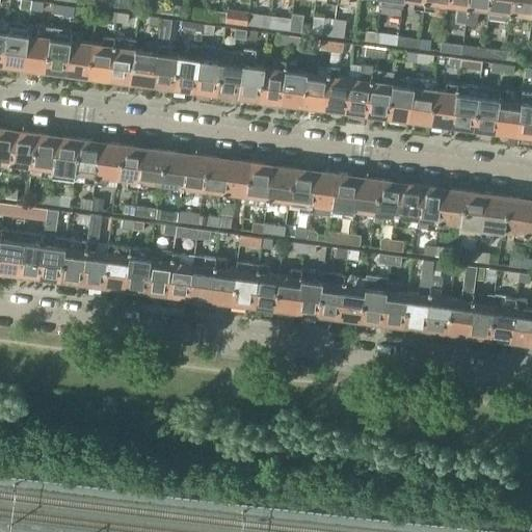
[(20,0),(20,8),(30,9),(32,1),(24,0),(20,0)]
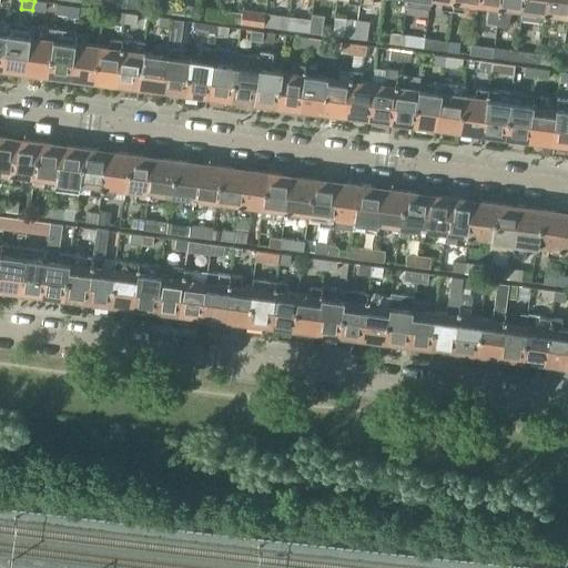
[(139,0),(127,0),(127,8),(138,10),(139,0)]
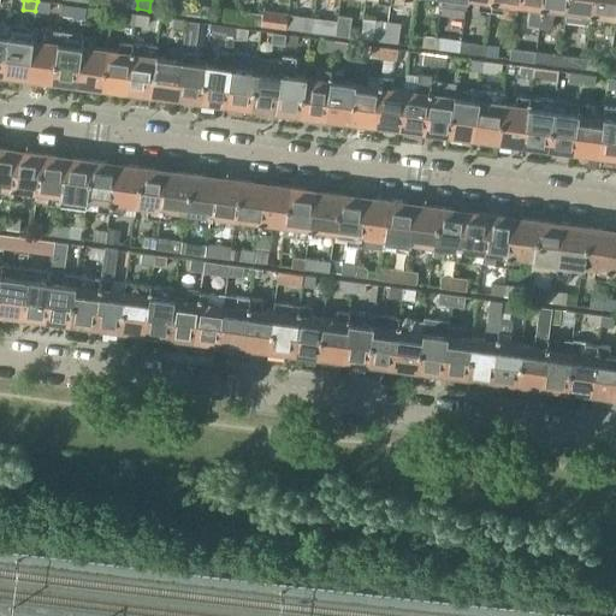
[(454,0),(440,0),(440,5),(438,16),(451,17),(454,0)]
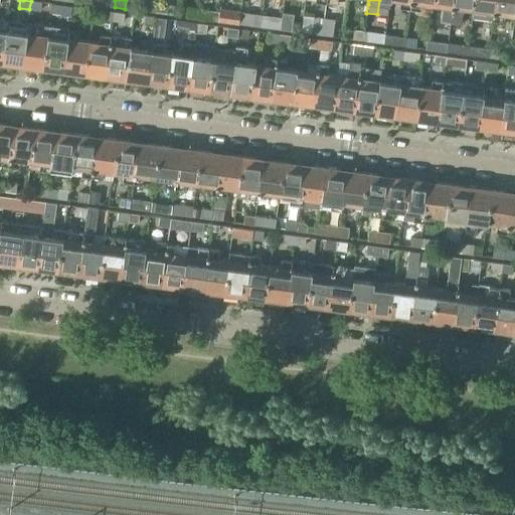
[(399,0),(399,8),(409,9),(410,0),(399,0)]
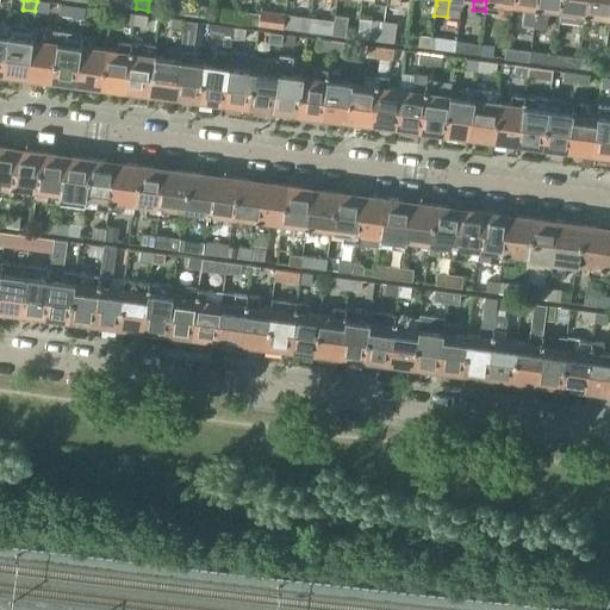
[(498,2),(510,5),(510,0),(486,0),(485,11),(497,13),(498,2)]
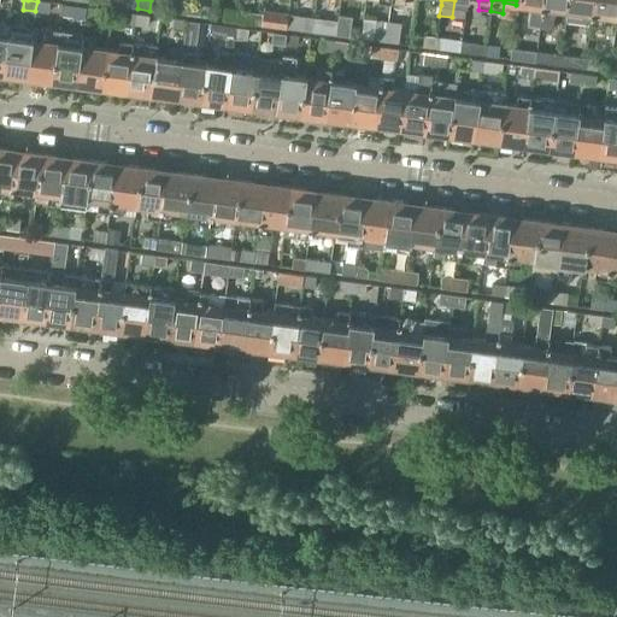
[(527,27),(539,29),(542,0),(516,0),(516,5),(529,6),(527,27)]
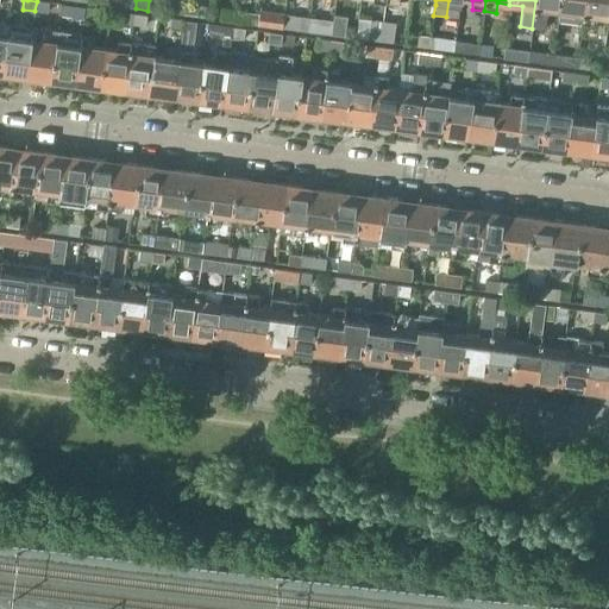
[(548,10),(560,11),(560,0),(535,0),(532,29),(545,30),(546,19),(548,10)]
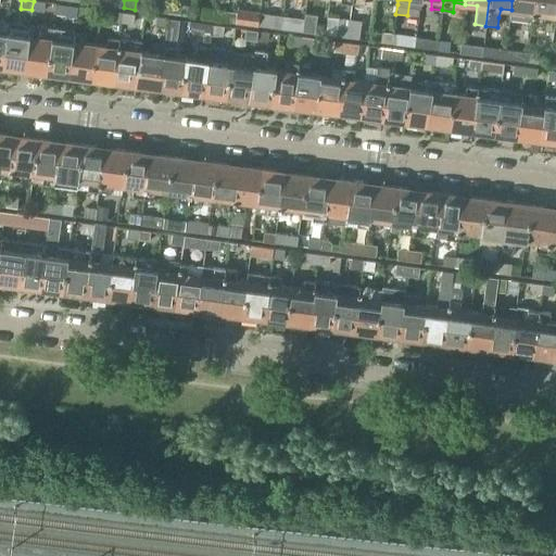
[(510,19),(532,22),(534,0),(512,0),(512,10),(510,19)]
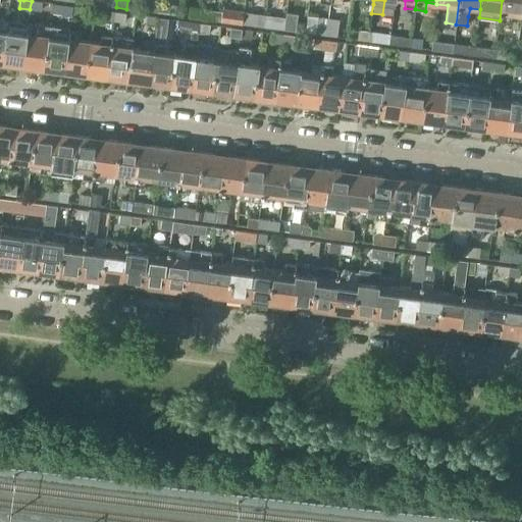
[(511,13),(521,15),(521,8),(521,0),(502,0),(500,20),(510,21),(511,13)]
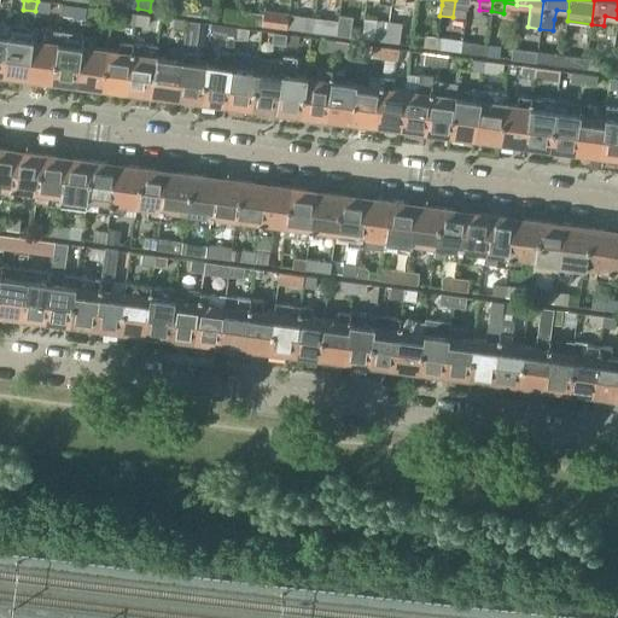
[(38,1),(35,11),(48,13),(50,3),(38,1)]
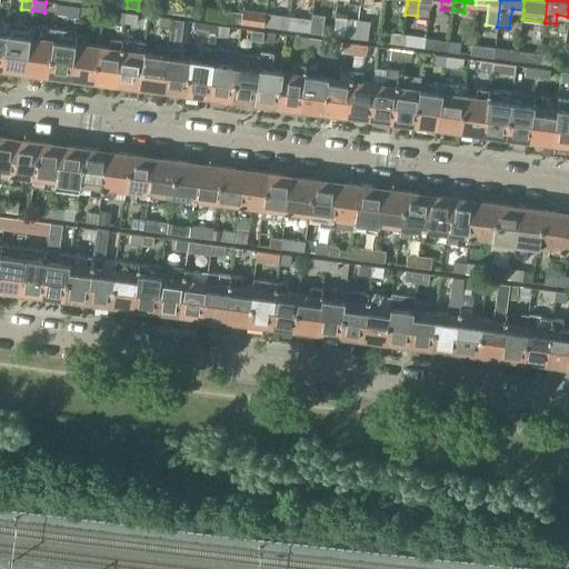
[(160,12),(172,15),(173,5),(161,2),(160,12)]
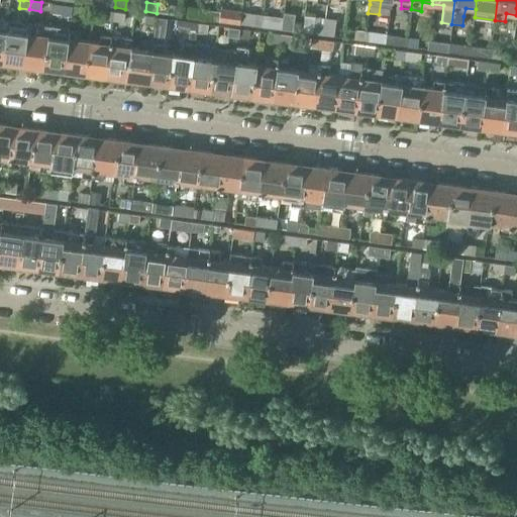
[(60,14),(71,16),(72,6),(62,4),(60,14)]
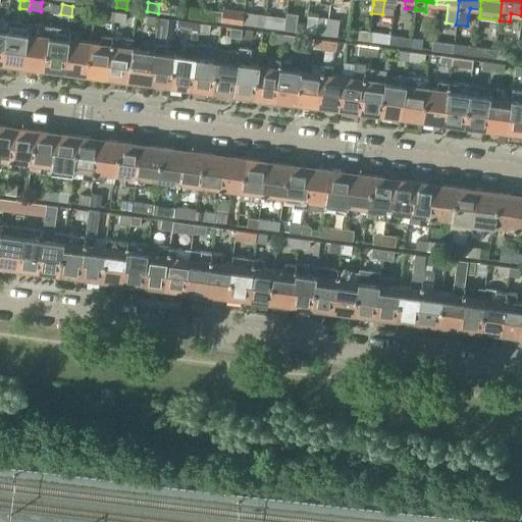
[(159,4),(158,13),(169,14),(170,5),(159,4)]
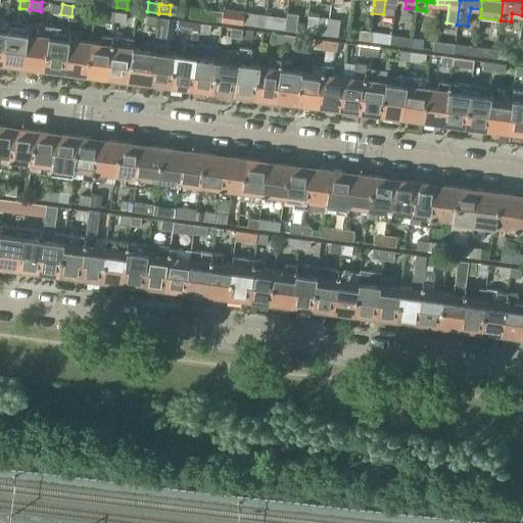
[(264,28),(266,15),(267,5),(259,4),(257,17),(243,15),(242,25),(264,28)]
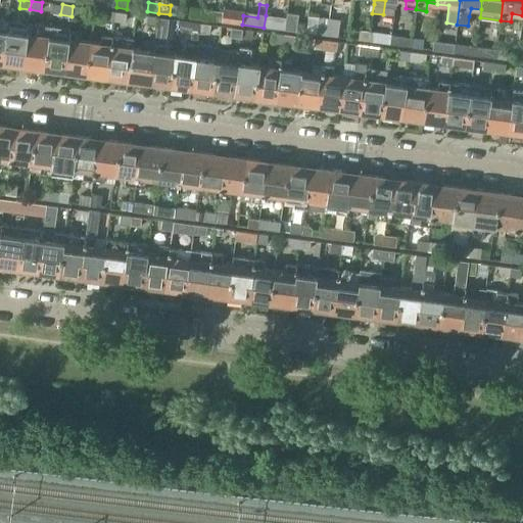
[(73,6),(72,16),(82,17),(84,7),(73,6)]
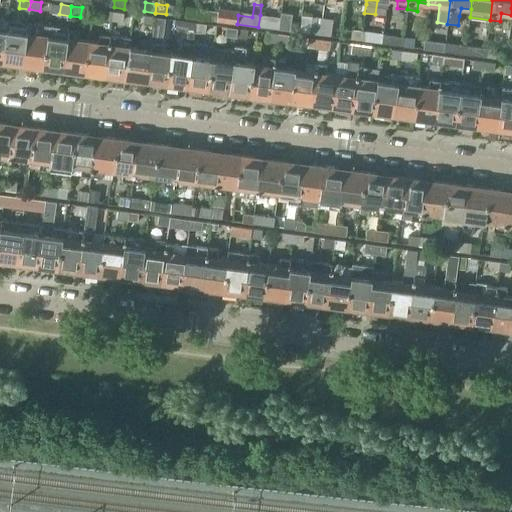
[(216,21),(237,24),(238,15),(239,10),(217,7),(217,12),(216,21)]
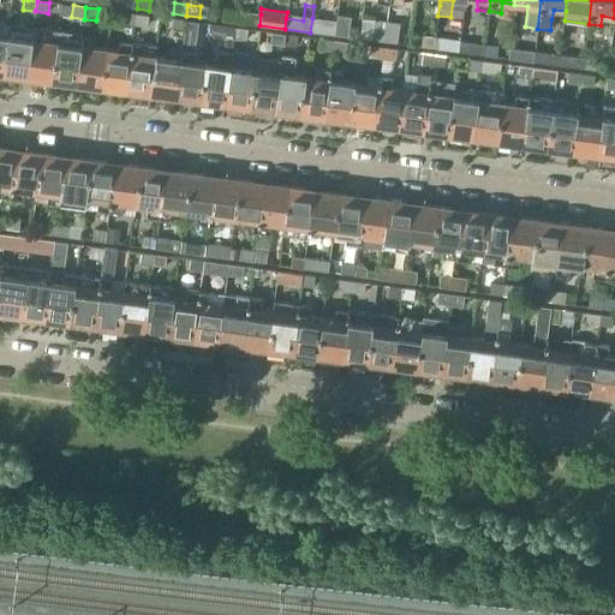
[(222,21),(236,22),(237,11),(224,10),(222,21)]
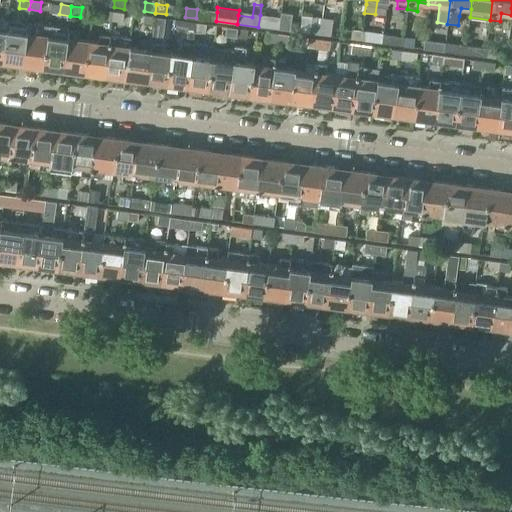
[(207,20),(216,21),(217,12),(197,9),(196,18),(207,20)]
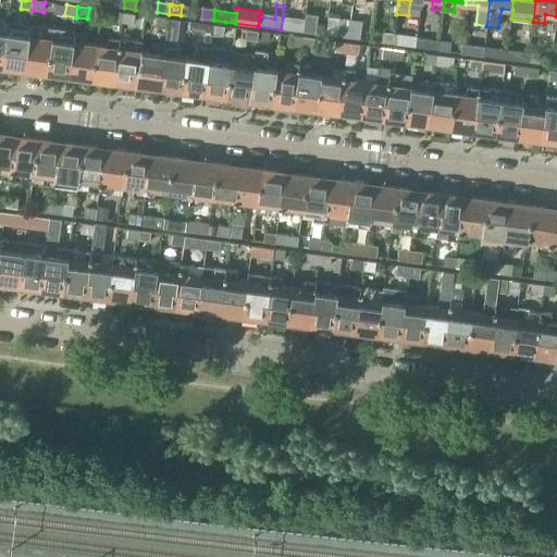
[(110,22),(121,23),(122,12),(111,11),(110,22)]
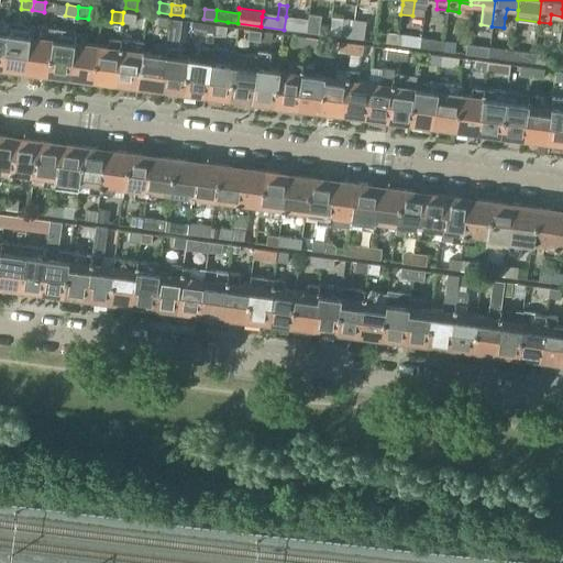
[(123,12),(122,23),(134,24),(135,14),(123,12)]
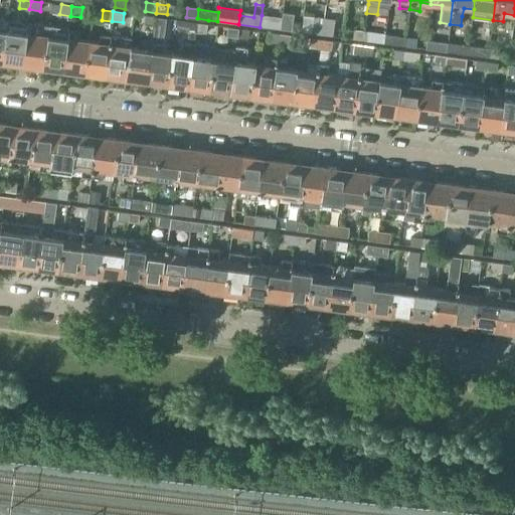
[(281,20),(280,29),(291,31),(293,15),(282,14),(281,18),(281,20)]
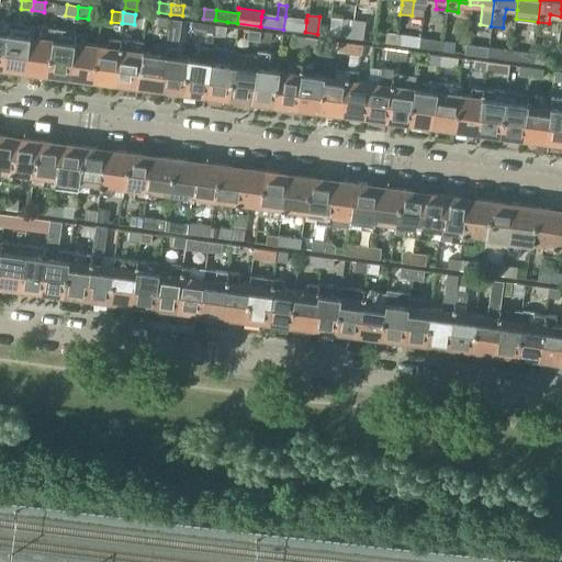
[(283,30),(305,32),(306,22),(306,20),(285,17),(283,30)]
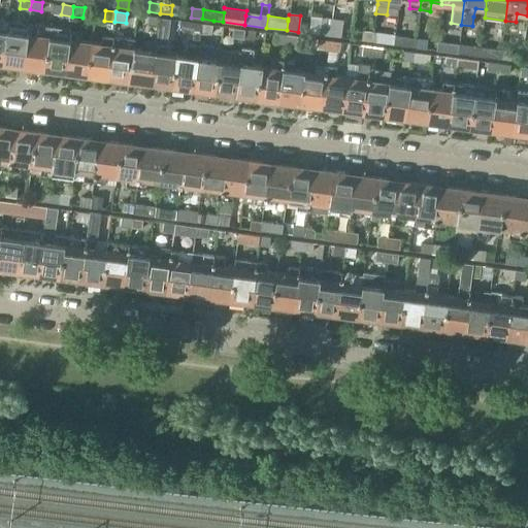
[(159,18),(147,17),(146,26),(158,27),(159,18)]
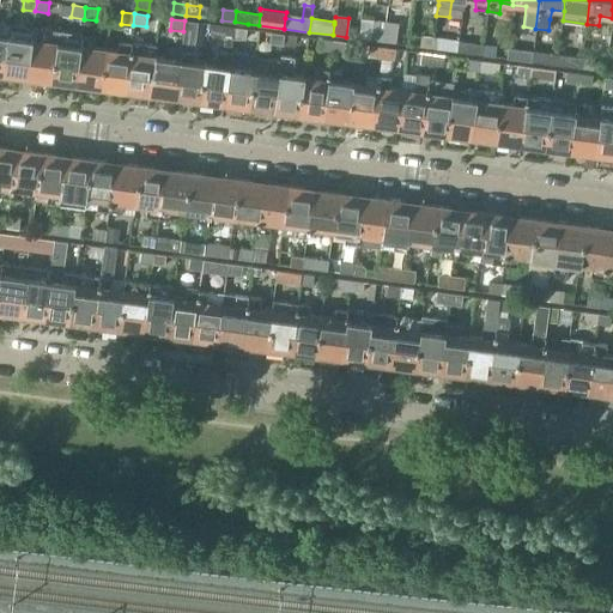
[(181,50),(174,98),(181,99),(198,101),(204,62),(192,61),(196,23),(184,20),(183,31),(181,50)]
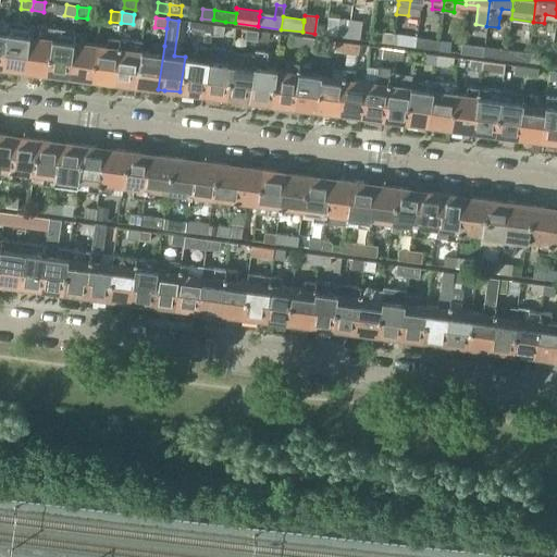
[(336,37),(348,38),(350,21),(338,19),(336,37)]
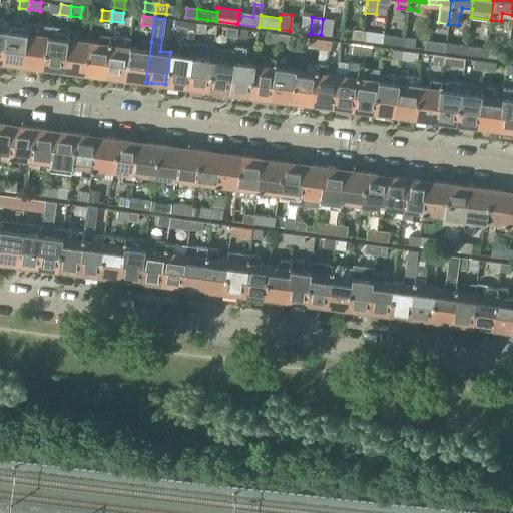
[(323,19),(321,35),(331,36),(334,20),(323,19)]
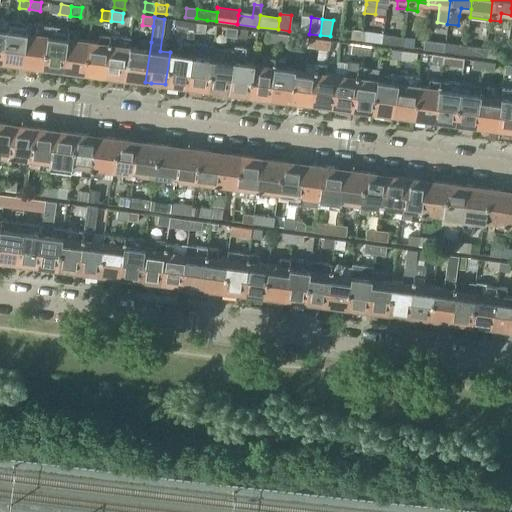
[(172,29),(194,32),(195,23),(174,20),(172,29)]
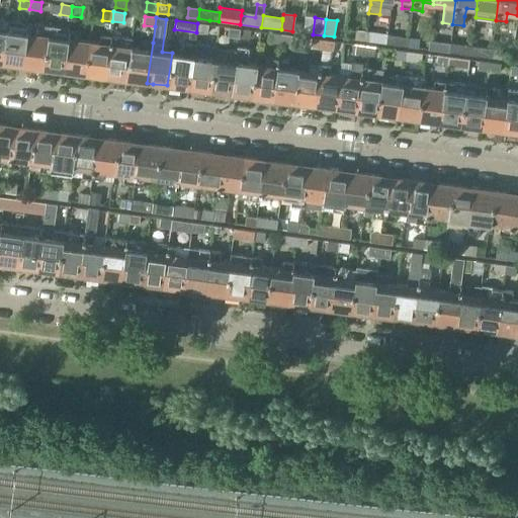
[(16,66),(21,66),(26,25),(17,23),(16,31),(5,30),(0,63),(16,65),(16,66)]
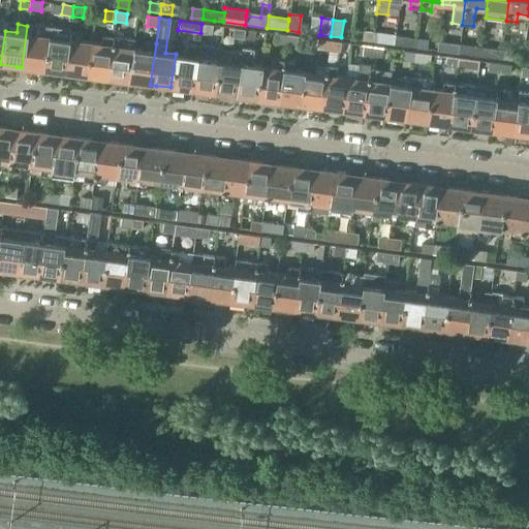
[(201,24),(200,33),(212,34),(213,25),(201,24)]
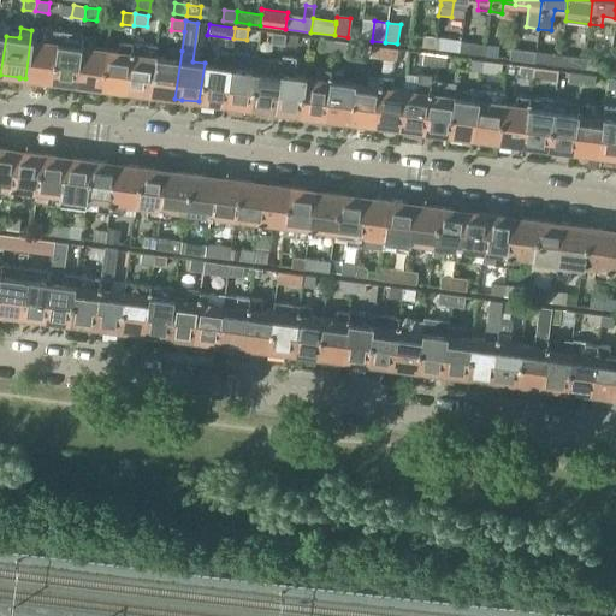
[(33,80),(52,82),(57,42),(43,41),(45,31),(31,30),(25,78),(33,80)]
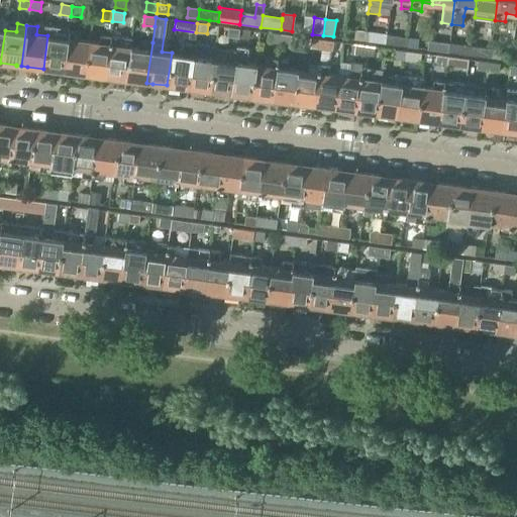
[(226,36),(237,38),(238,28),(228,27),(226,36)]
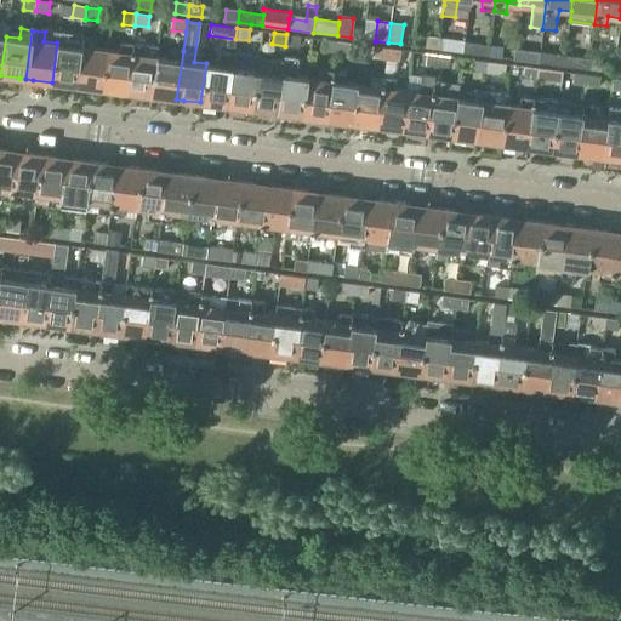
[(312,38),(286,34),(285,46),(309,50),(312,38)]
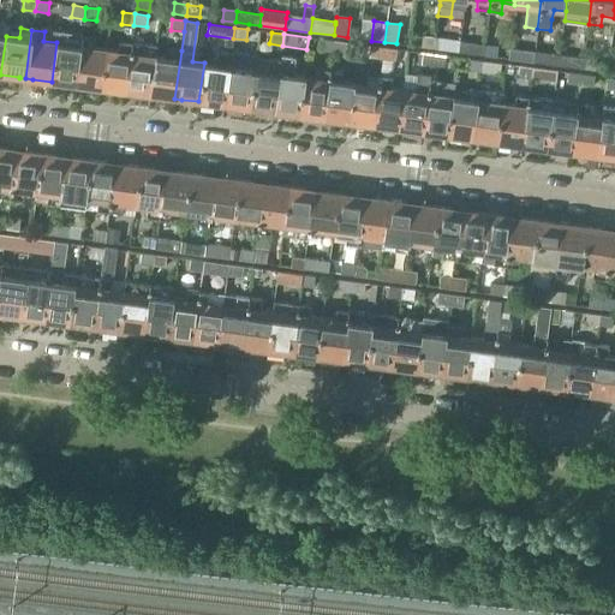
[(69,84),(76,85),(83,37),(70,35),(69,45),(57,42),(52,82),(69,84)]
